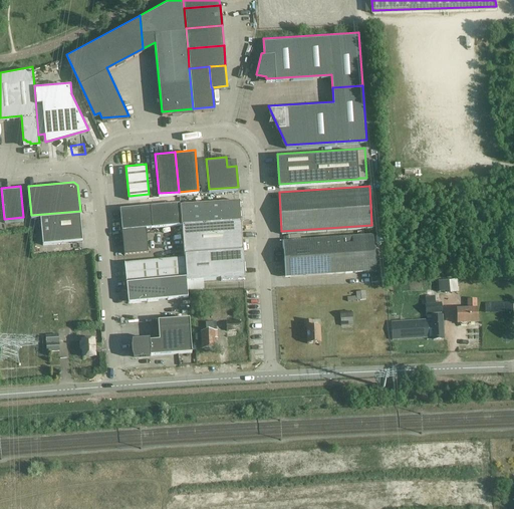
[(243,247),(241,218),(239,198),(180,202),(181,222),(183,222),(185,251),(243,247)]
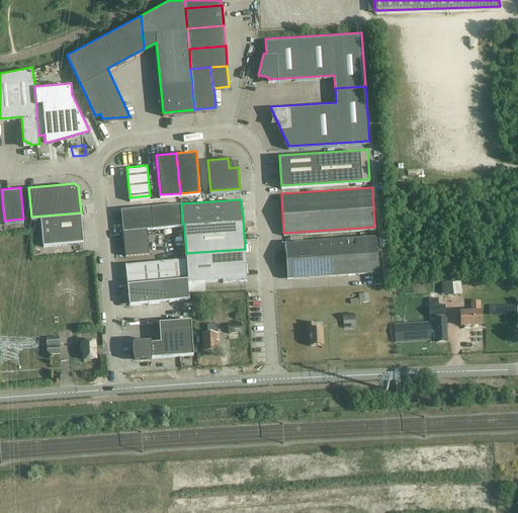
[(182,224),(181,203),(180,201),(151,203),(153,226),(182,224)]
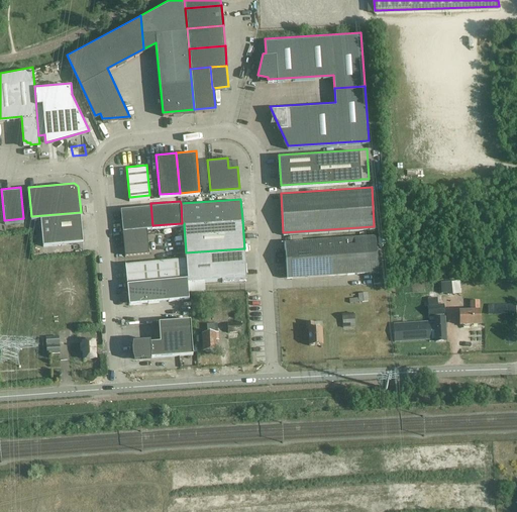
[(122,228),(146,226),(152,225),(150,203),(120,206),(122,228)]
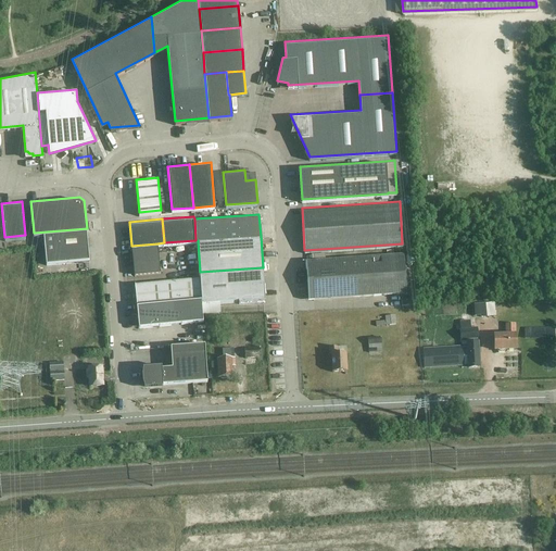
[(89,258),(87,228),(34,233),(34,234),(43,233),(46,261),(89,258)]
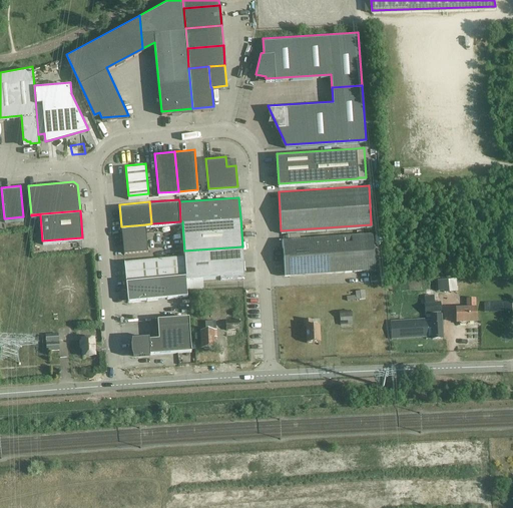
[(145,224),(121,226),(123,250),(147,248),(145,224)]
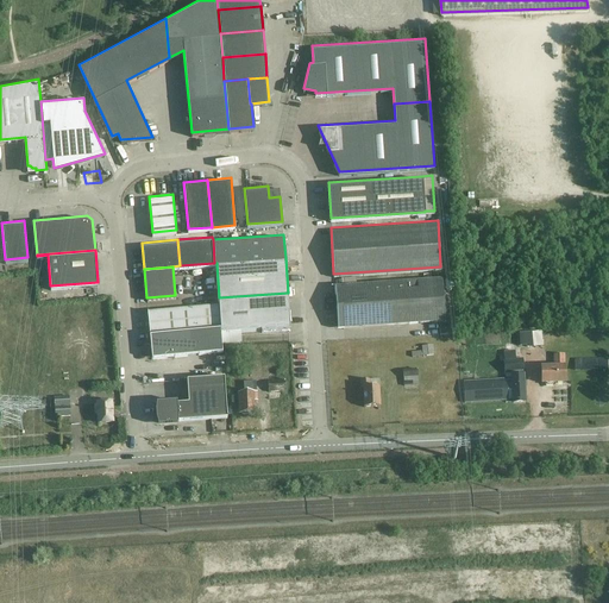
[(338,324),(444,316),(441,275),(334,282),(338,324)]
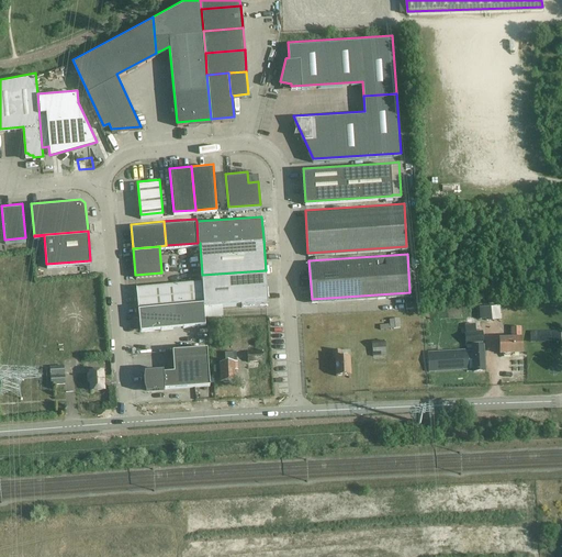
[(268,301),(266,270),(202,275),(204,304),(240,301),(240,303),(268,301)]
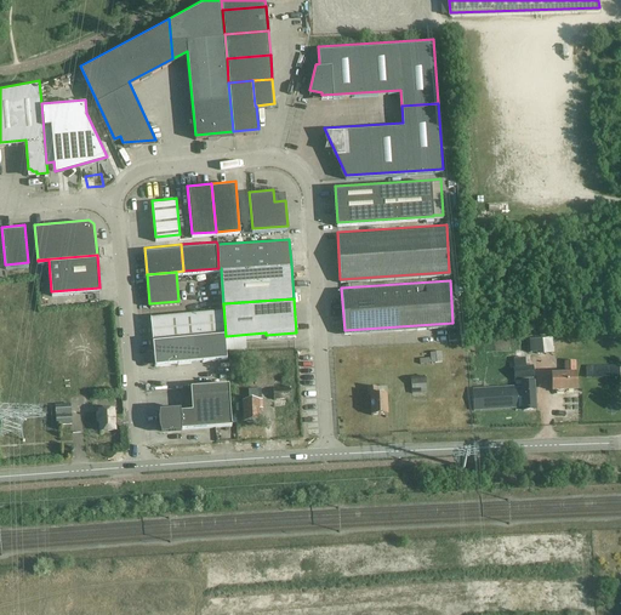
[(153,339),(224,331),(222,307),(151,313),(153,337),(153,339)]
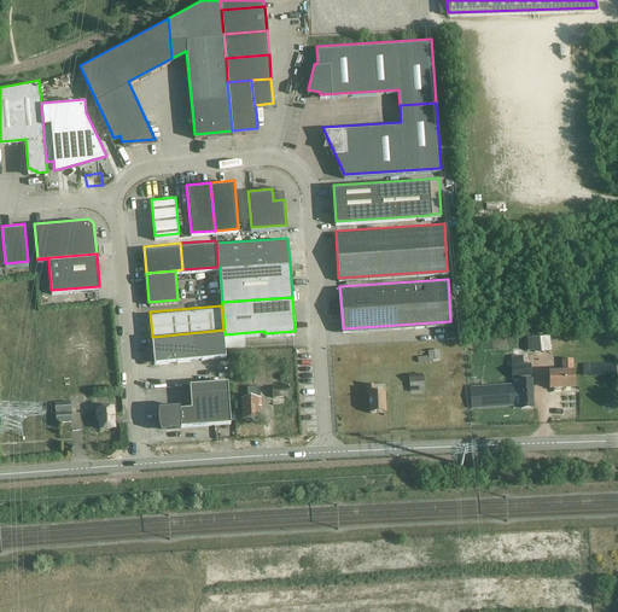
[(223,330),(152,337),(153,360),(226,354),(223,330)]
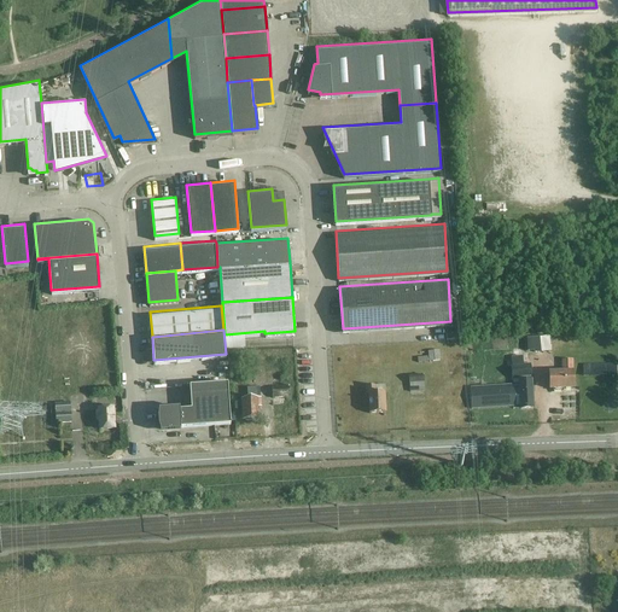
[(544,332),(526,333),(528,347),(535,345),(535,348),(546,347),(544,332)]
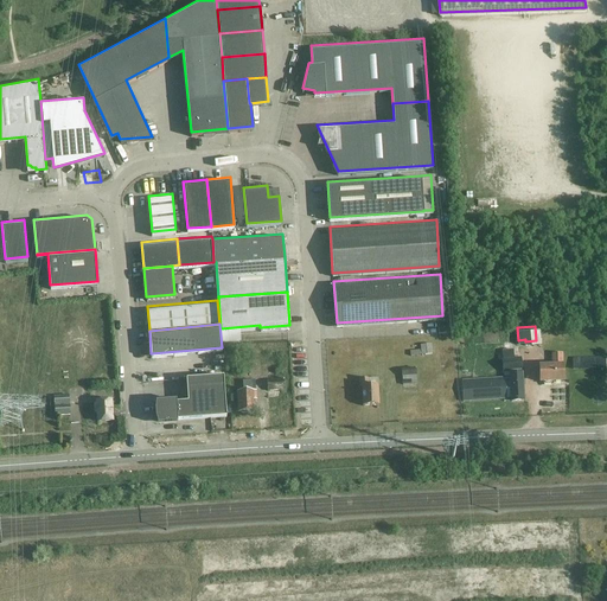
[(420,340),(421,344),(417,344),(417,345),(409,346),(410,351),(421,350),(433,349),(430,339),(420,340)]
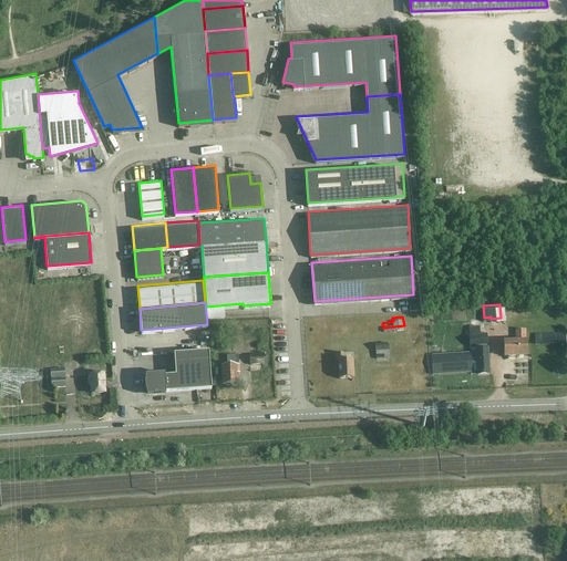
[(490,370),(487,344),(486,329),(480,329),(478,322),(468,323),(470,343),(476,343),(476,347),(431,351),(432,371),(477,367),(477,370),(490,370)]
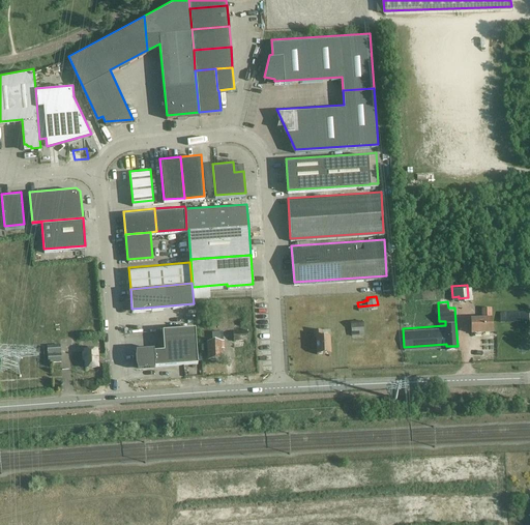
[(500,309),(500,319),(529,318),(529,308),(500,309)]
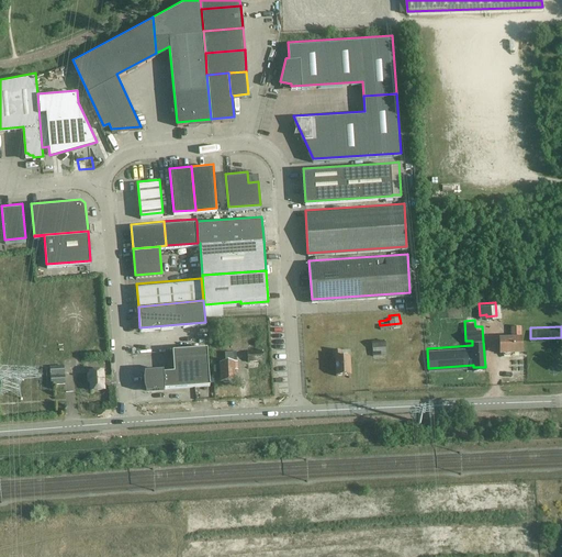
[(510,349),(521,349),(520,334),(519,329),(512,329),(512,335),(499,335),(499,351),(503,349),(503,352),(510,352),(510,349)]
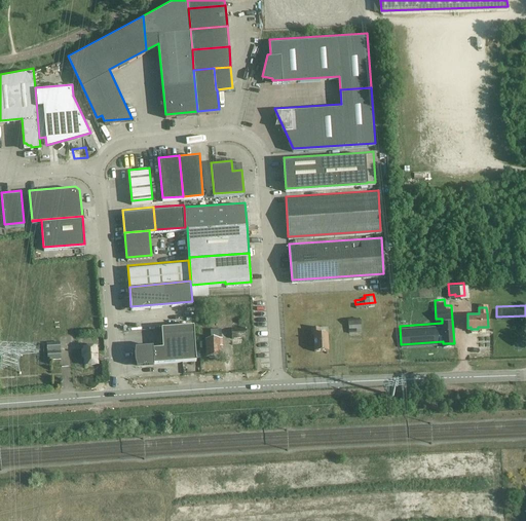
[(361,314),(348,315),(349,330),(362,329),(361,314)]
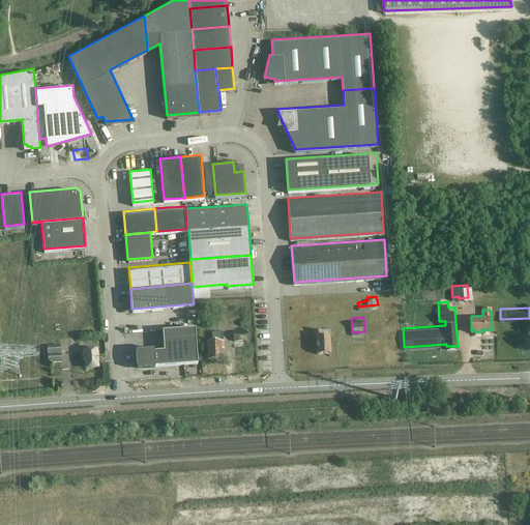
[(198,359),(195,325),(163,327),(164,347),(137,349),(139,353),(139,359),(138,363),(198,359)]
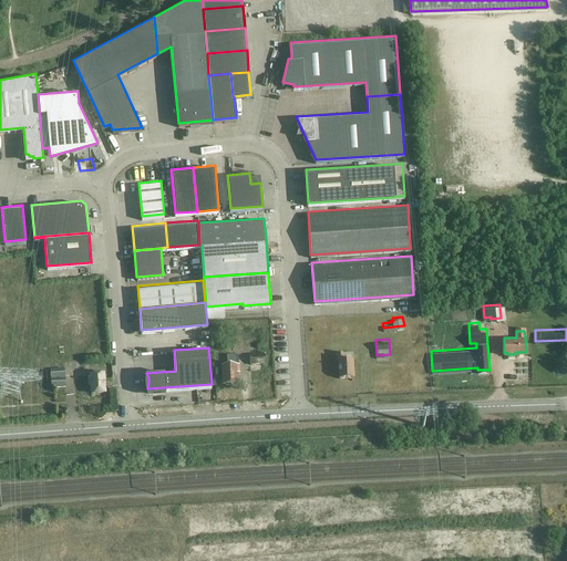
[(265,349),(249,350),(249,361),(266,360),(265,349)]
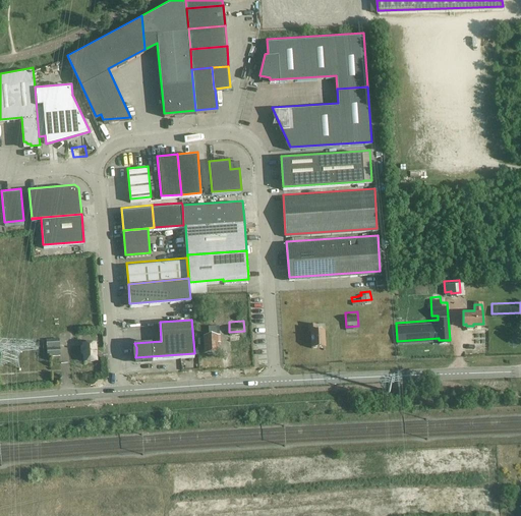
[(308,328),(310,328),(311,344),(325,344),(324,327),(323,327),(323,321),(308,322),(308,328)]
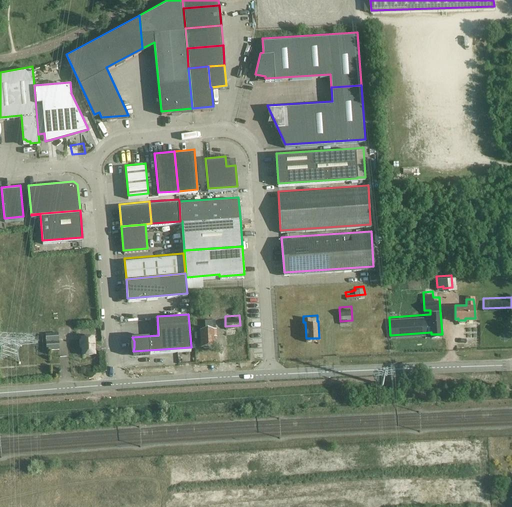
[(209,343),(214,343),(214,332),(216,332),(215,316),(205,317),(205,326),(200,327),(201,343),(203,343),(204,345),(208,344),(209,343)]
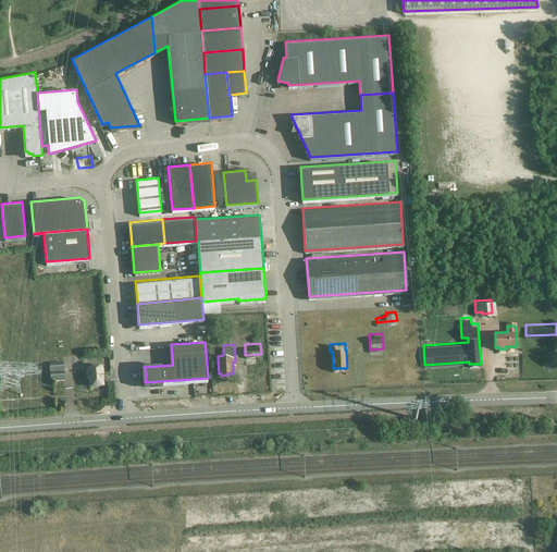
[(49,359),(50,378),(64,377),(63,357),(50,358),(50,359),(49,359)]
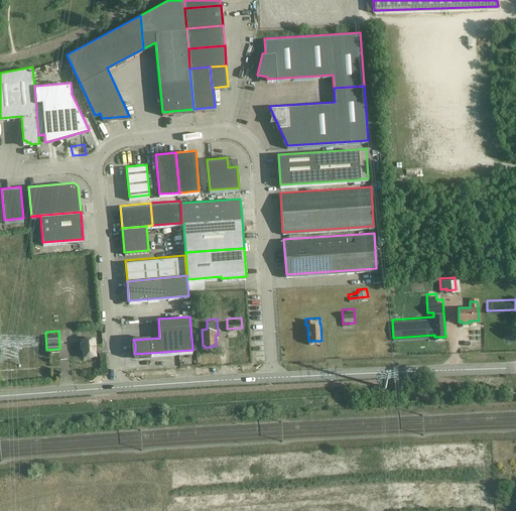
[(94,337),(82,338),(84,354),(95,353),(94,337)]
